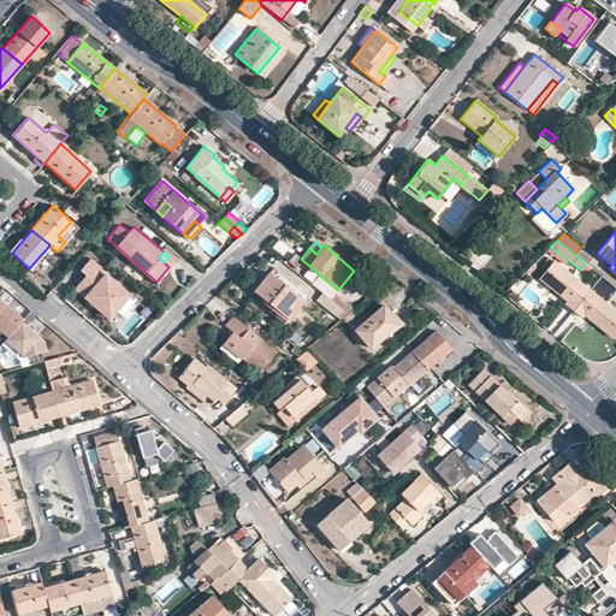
[(554,261),(540,278),(567,300),(566,302),(573,311),(590,290),(554,261)]
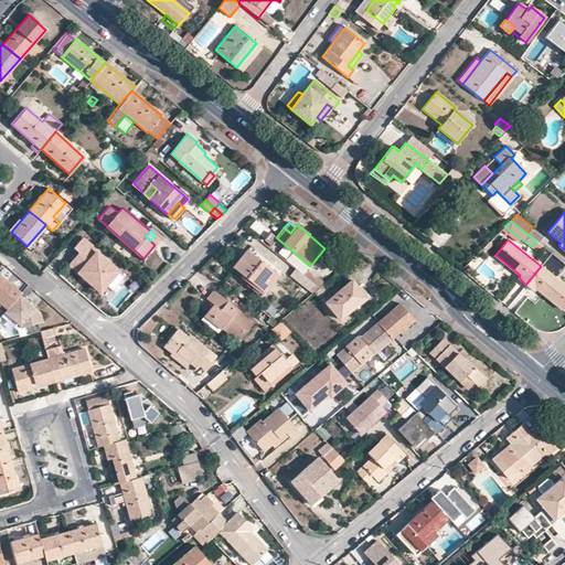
[(91,258),(96,252),(86,243),(68,263),(78,272),(91,258)]
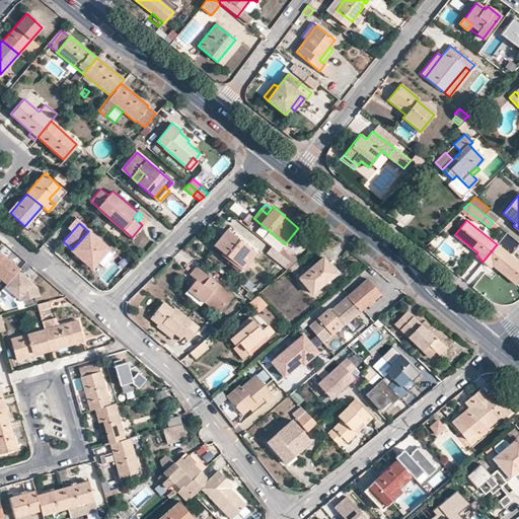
[(242,268),(253,252),(225,230),(214,244),(242,268)]
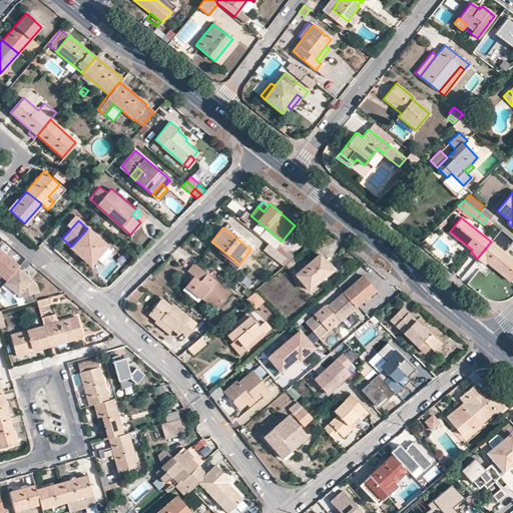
[(91,232),(87,228),(82,234),(86,237),(91,232)]
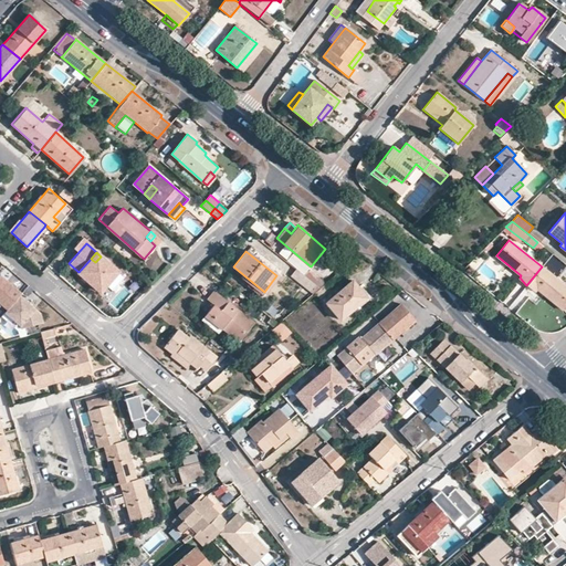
[(117,271),(101,257),(95,262),(91,259),(79,272),(86,279),(92,283),(100,291),(117,271)]
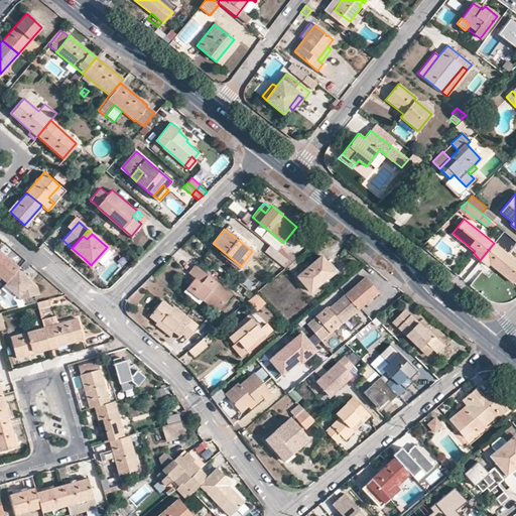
[(488,266),(489,264),(512,282),(515,276),(515,261),(494,243),(480,260),(488,266)]
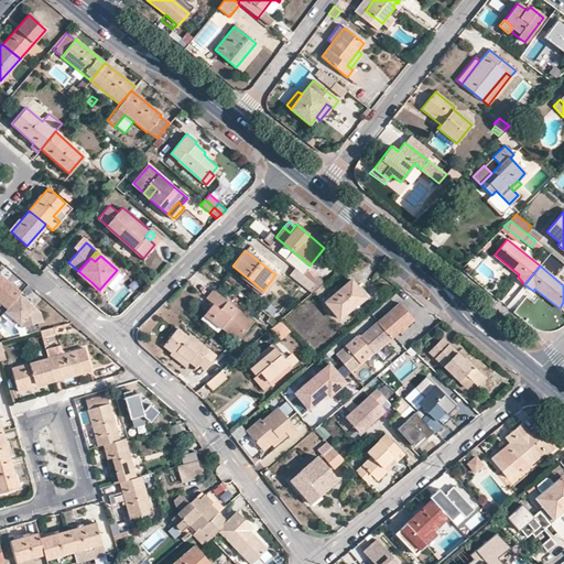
[(294,268),(289,275),(308,291),(314,284),(302,274),(294,268)]
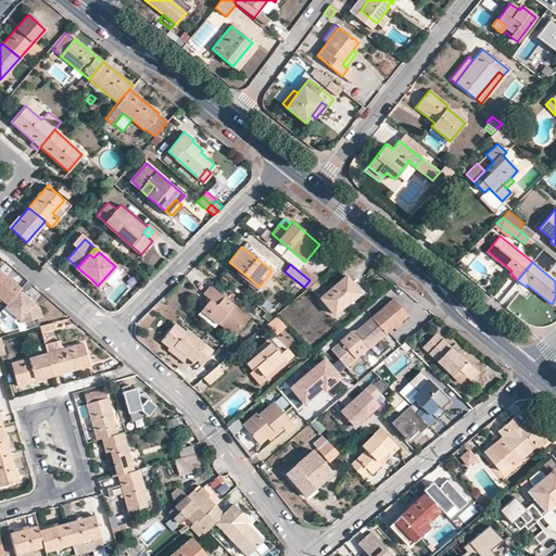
[(301,266),(298,270),(310,280),(313,283),(319,278),(311,270),(308,273),(301,266)]
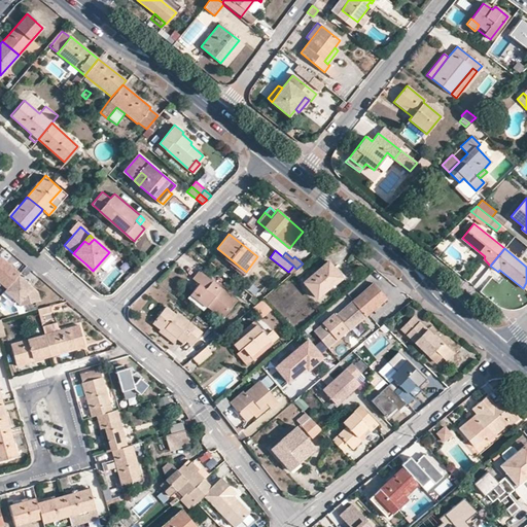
[(0,255),(0,282),(6,287),(16,275),(18,274),(19,273),(0,255)]
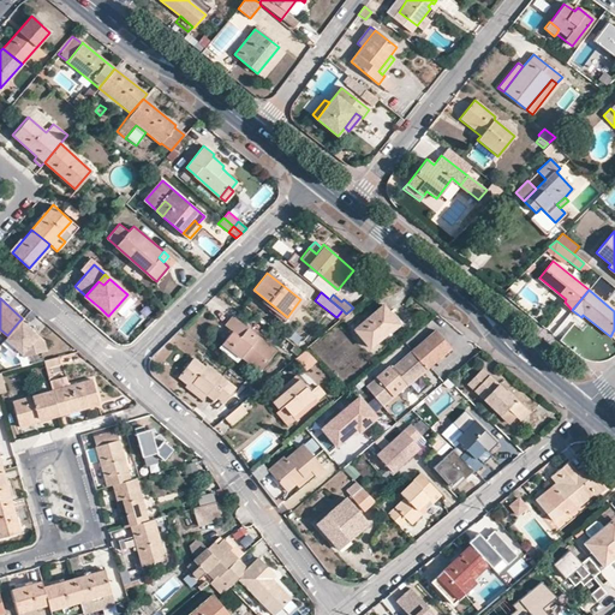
[(399,323),(382,303),(353,329),(369,347),(383,335),(399,323)]
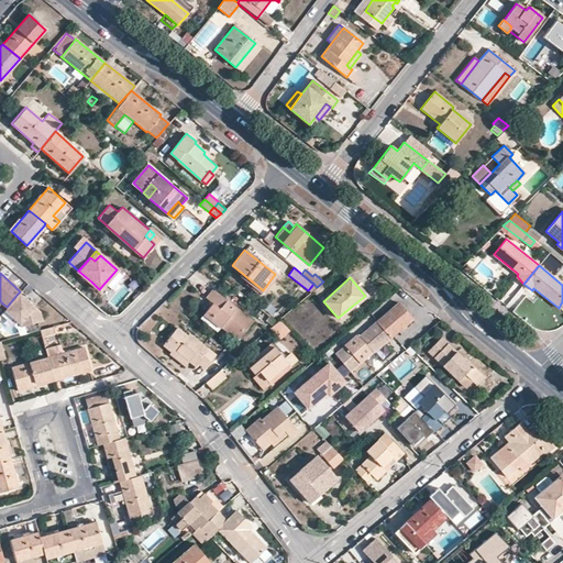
[(211,289),(205,297),(211,302),(202,315),(219,328),(220,327),(236,340),(252,320),(211,289)]
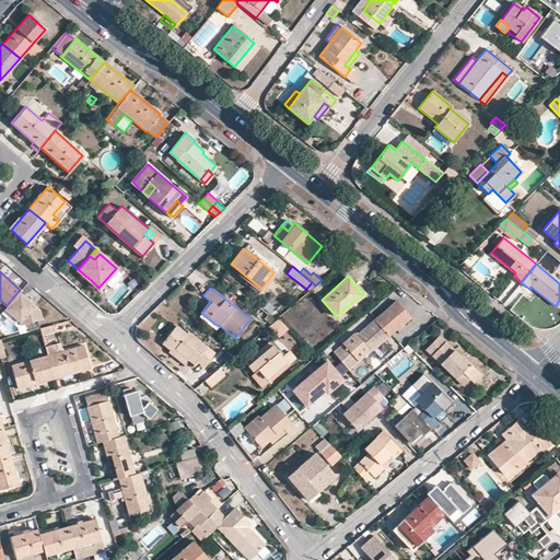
[(31,302),(19,291),(18,292),(7,305),(18,316),(20,322),(20,324),(42,318),(39,308),(34,304),(32,306),(28,304),(31,302)]
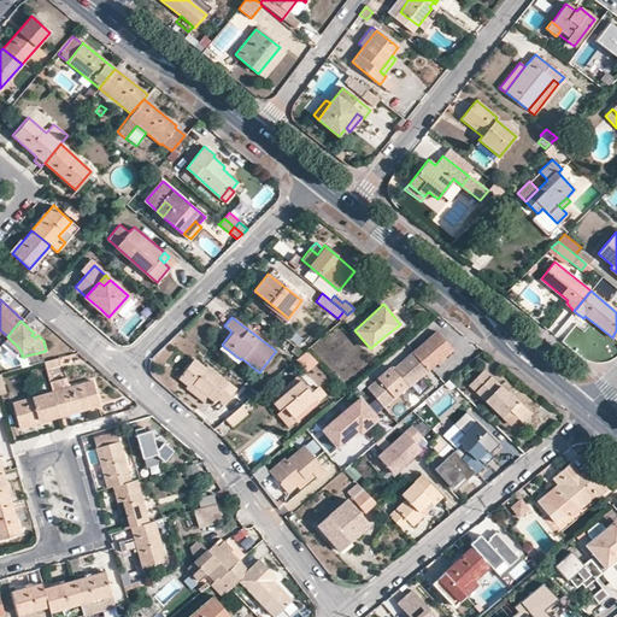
[(416,371),(418,376),(451,350),(435,331),(412,352),(415,356),(407,363),(416,371)]
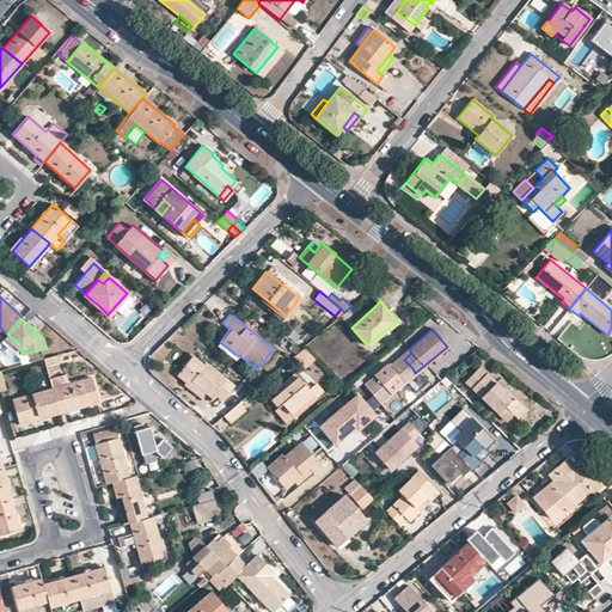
[(19,346),(7,334),(5,336),(22,352),(19,346)]
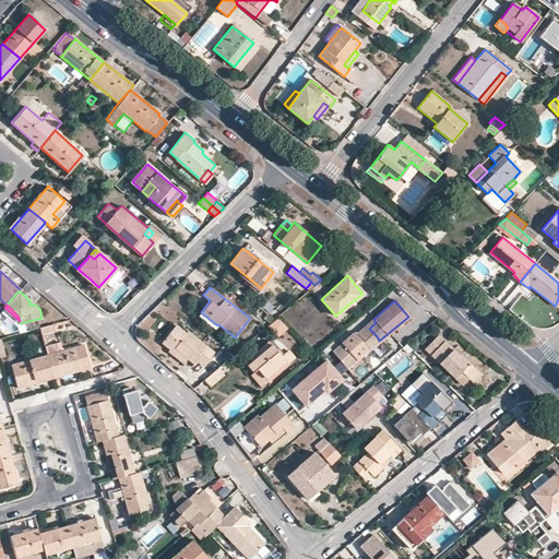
[(287,326),(277,317),(274,319),(269,323),(278,334),(287,326)]
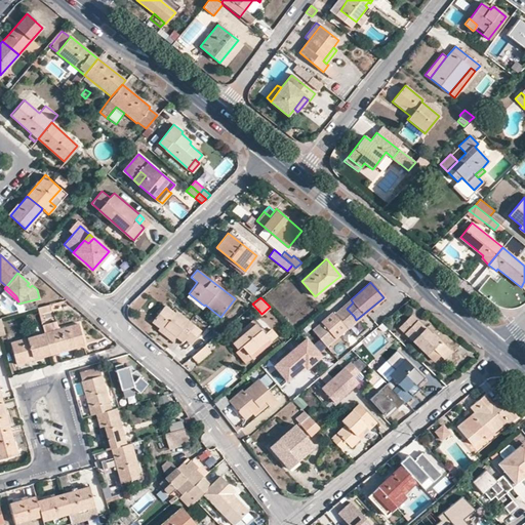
[(37,307),(39,313),(50,310),(49,304),(37,307)]
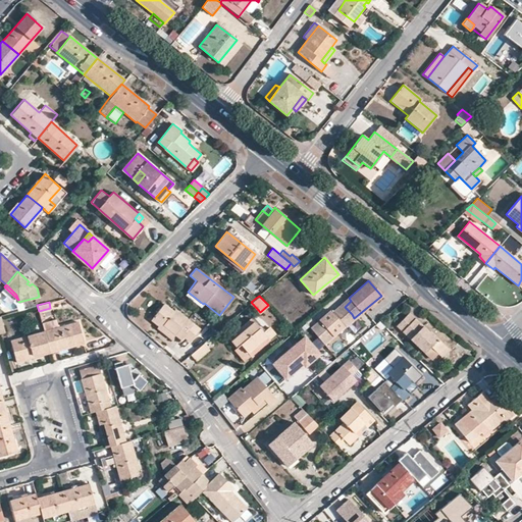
[(190,342),(199,329),(174,309),(172,311),(163,304),(151,319),(158,325),(160,323),(174,335),(180,340),(184,336),(190,342)]
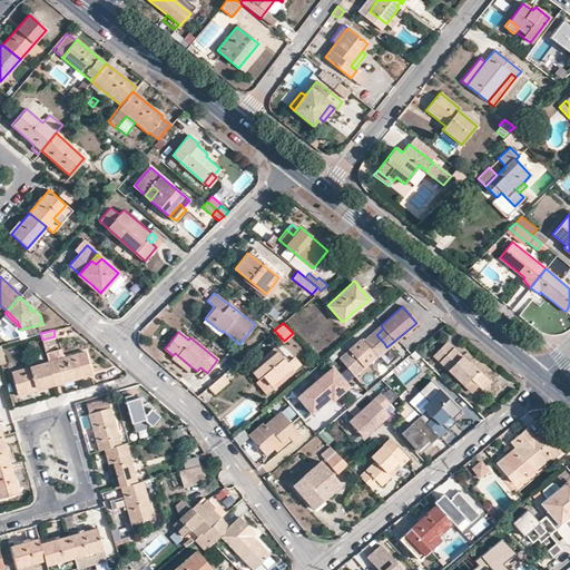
[(386,347),(384,343),(376,335),(365,344),(376,356),(386,347)]
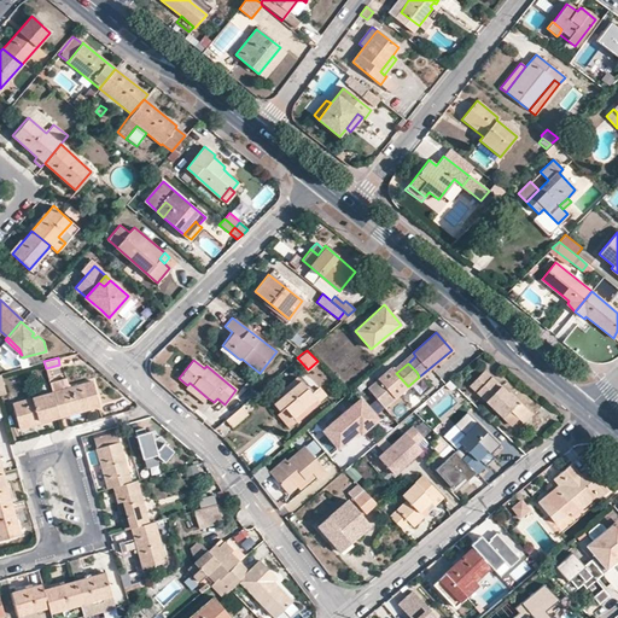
[(395,398),(408,386),(396,373),(389,365),(375,377),(395,398)]
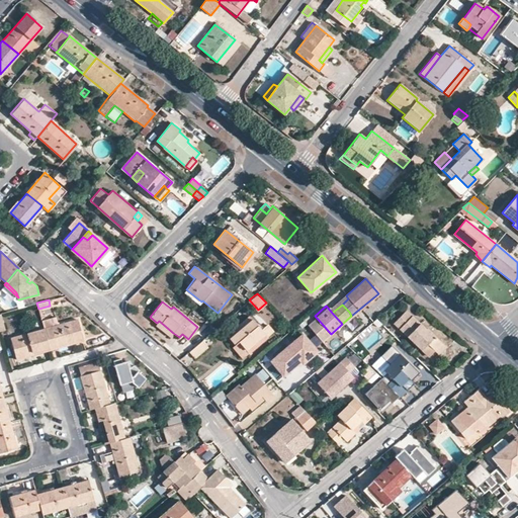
[(404,311),(392,324),(419,349),(425,343),(432,350),(440,342),(424,327),(422,328),(404,311)]
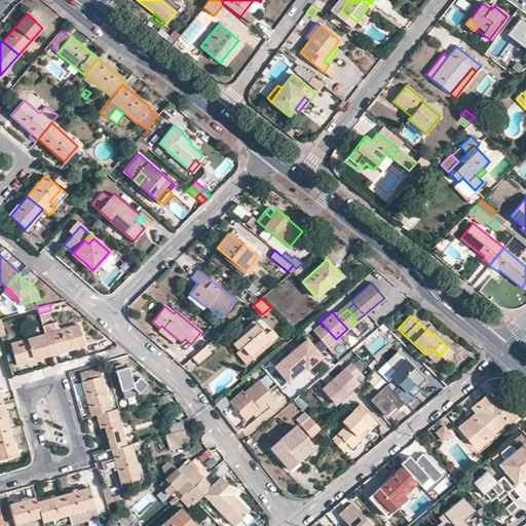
[(229,341),(237,350),(240,347),(251,359),(277,336),(271,329),(264,335),(252,321),(229,341)]
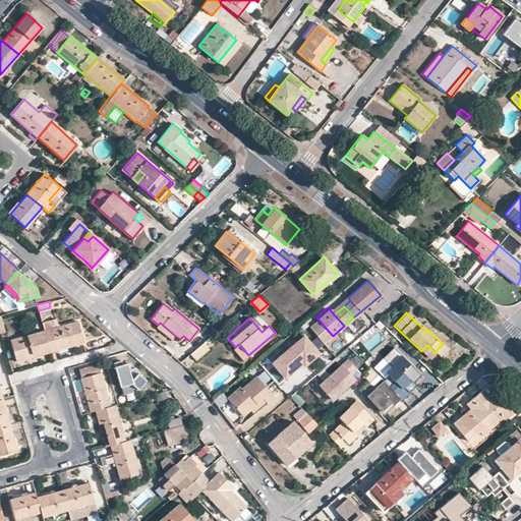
[(83,342),(79,329),(76,321),(44,330),(50,351),(83,342)]
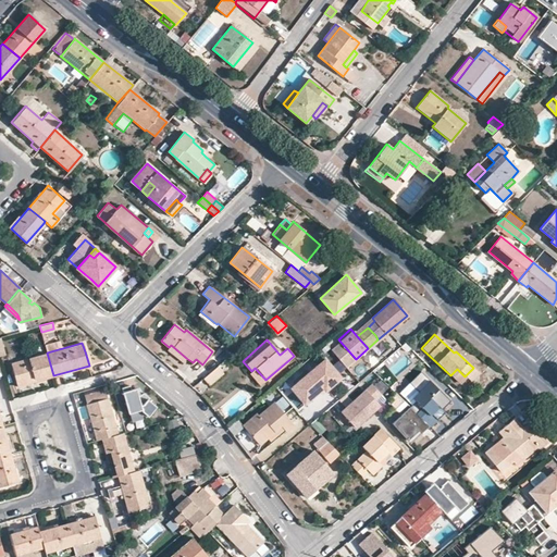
[(169,347),(166,350),(182,362),(186,358),(171,345),(169,347)]
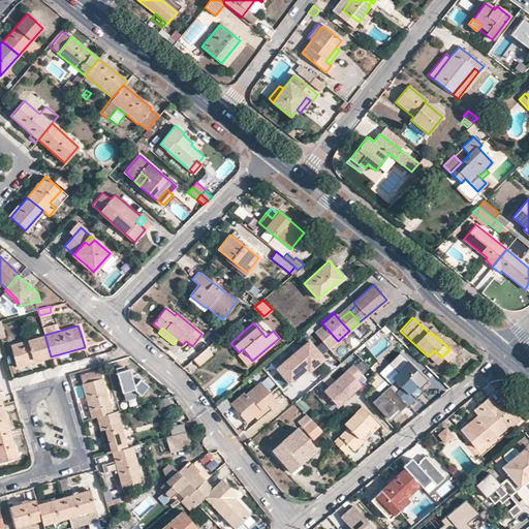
[(10,345),(17,367),(51,356),(44,335),(10,345)]
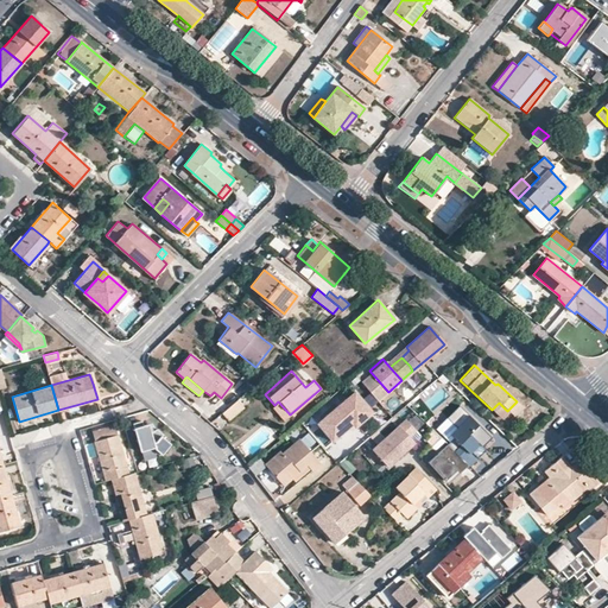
[(368,407),(355,391),(337,406),(336,405),(316,423),(331,441),(347,426),(352,424),(353,426),(363,417),(361,413),(368,407)]
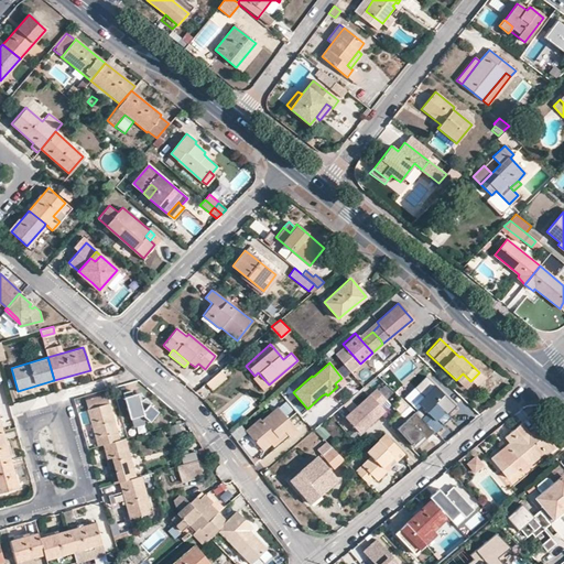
[(225,378),(219,370),(205,382),(210,389),(225,378)]
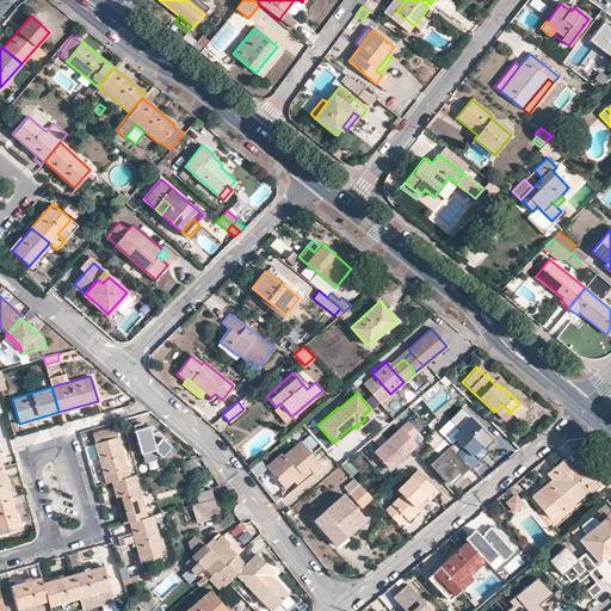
[(276,407),(273,409),(284,423),(291,417),(279,403),(276,407)]
